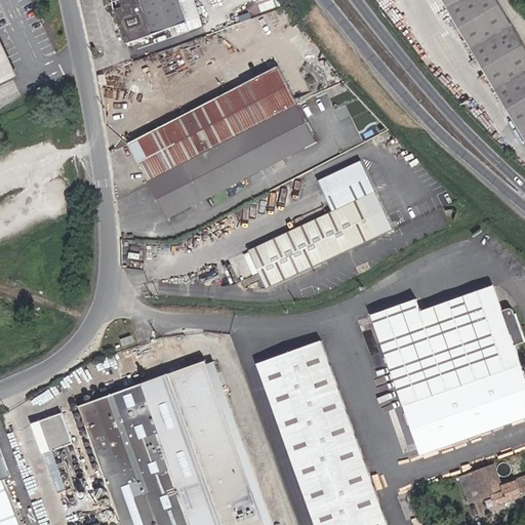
[(118,0),(112,2),(125,42),(184,24),(176,0),(118,0)]
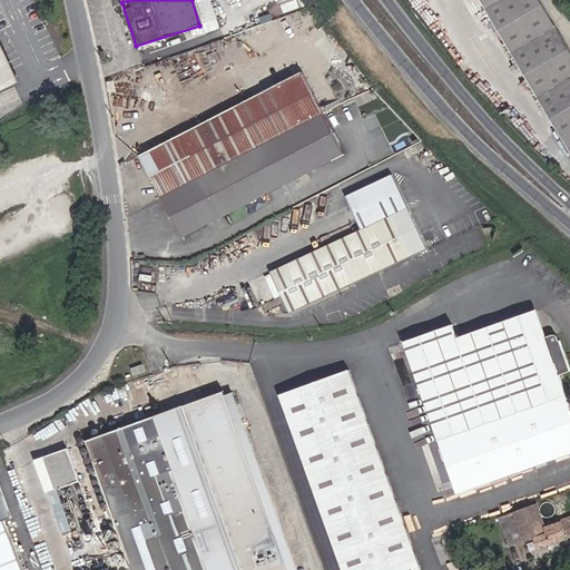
[(569,52),(539,0),(479,0),(569,153),(569,52)]
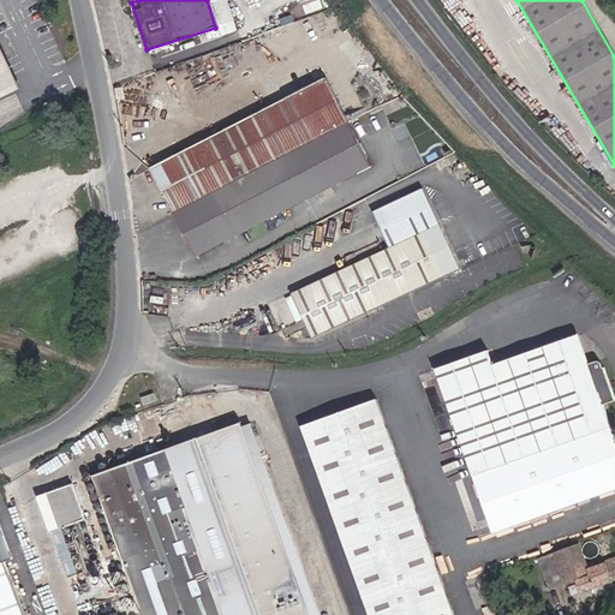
[(0,93),(13,88),(0,58),(0,93)]
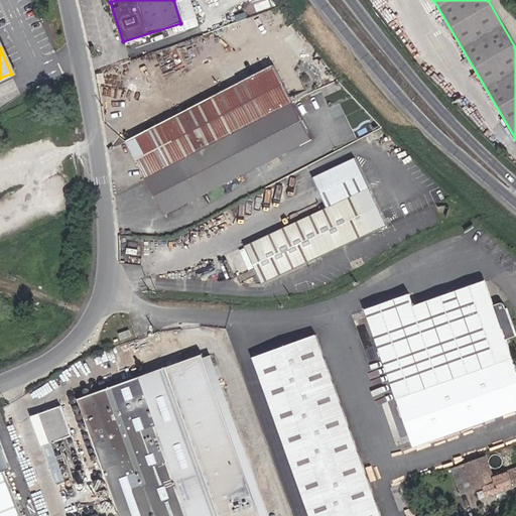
[(127,139),(144,177),(290,105),(272,68),(127,139)]
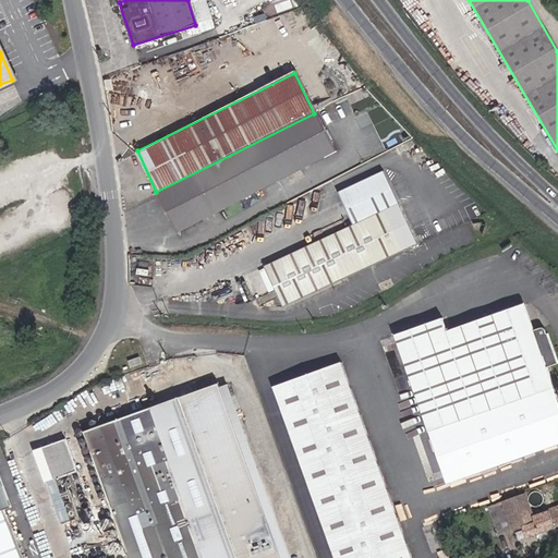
[(314,113),(156,192),(174,230),(334,152),(314,113)]
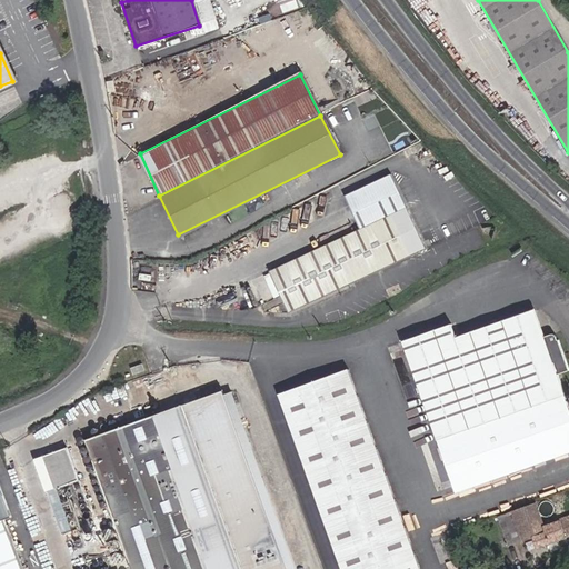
[(358,232),(269,271),(287,312),(426,252),(393,177),(343,198),(358,232)]
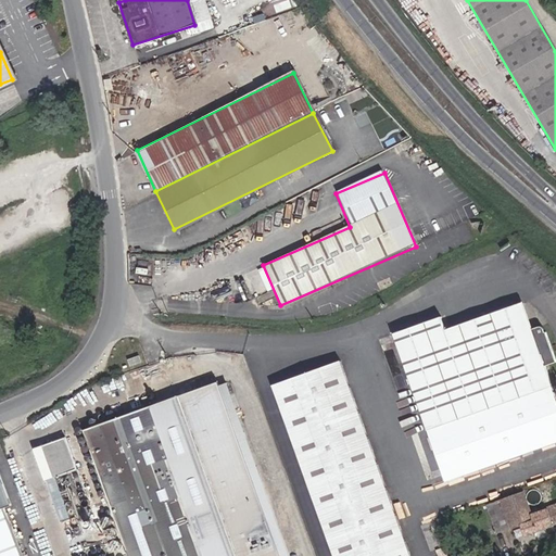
[(426,429),(459,417),(462,424),(472,420),(470,413),(488,407),(490,414),(500,409),(504,408),(502,402),(514,397),(550,384),(543,366),(530,329),(520,303),(445,330),(440,316),(391,333),(426,429)]
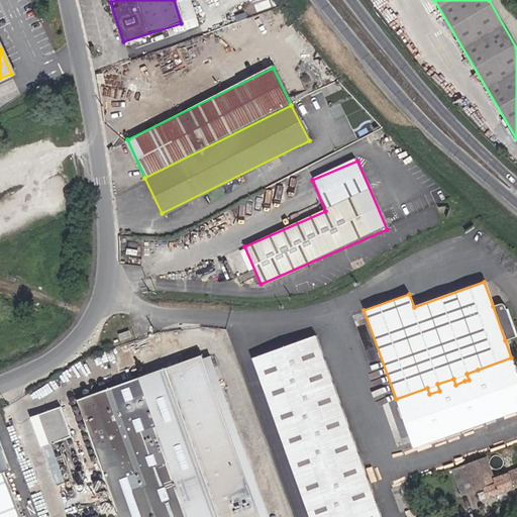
[(505,340),(516,336),(516,335),(507,309),(507,308),(506,308),(505,306),(504,305),(503,304),(502,304),(500,303),(499,304),(493,306),(505,340)]
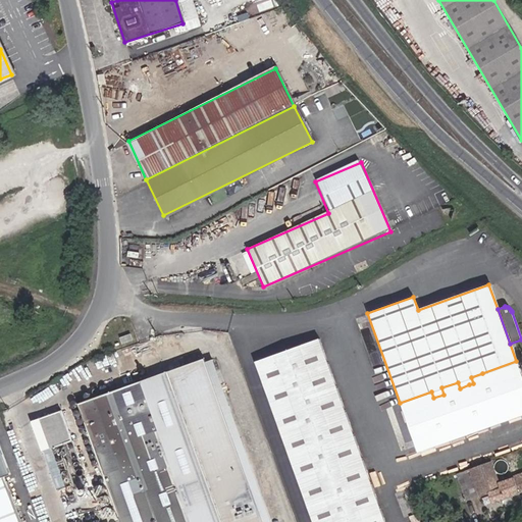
[(126,337),(124,333),(114,336),(116,342),(126,337)]
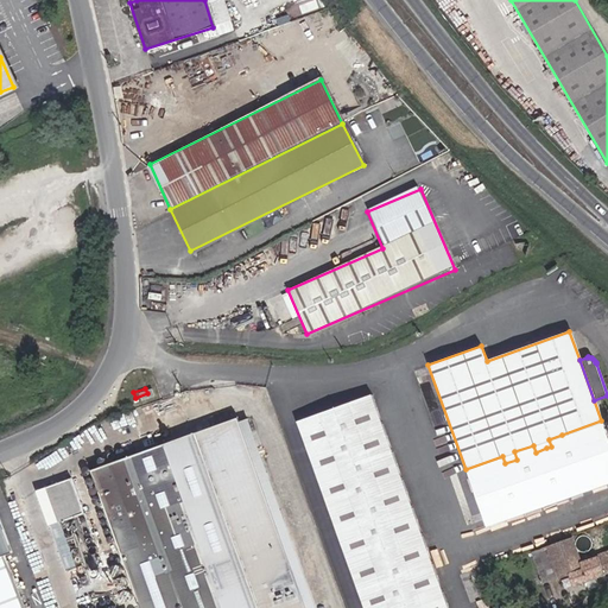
[(447,607),(371,396),(297,423),(363,607),(447,607)]
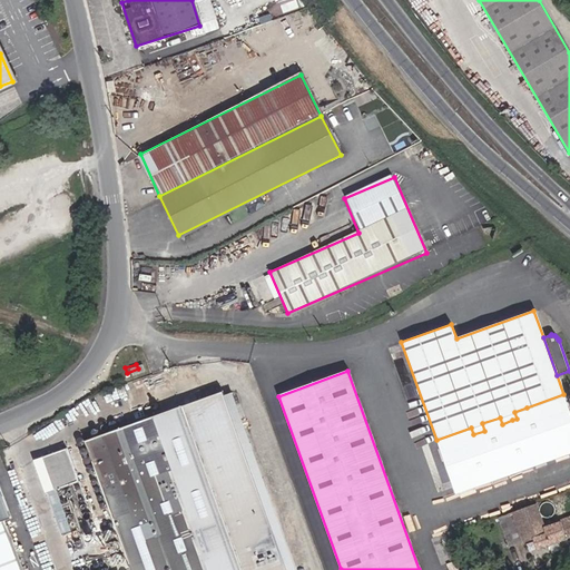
[(285,569),(218,387),(77,439),(125,569),(285,569)]
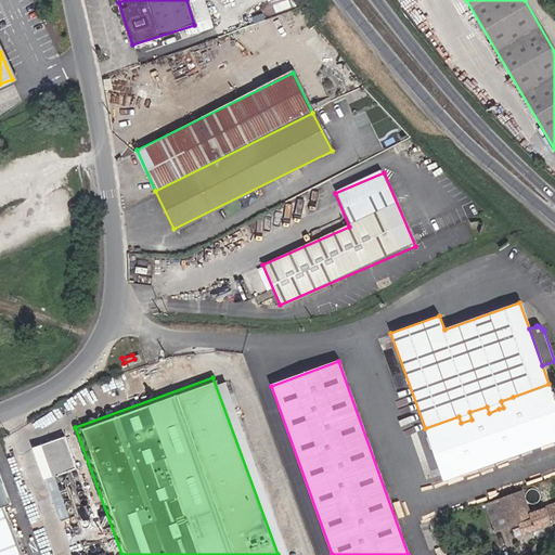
[(518,414),(513,397),(501,401),(503,408),(499,409),(503,420),(518,414)]
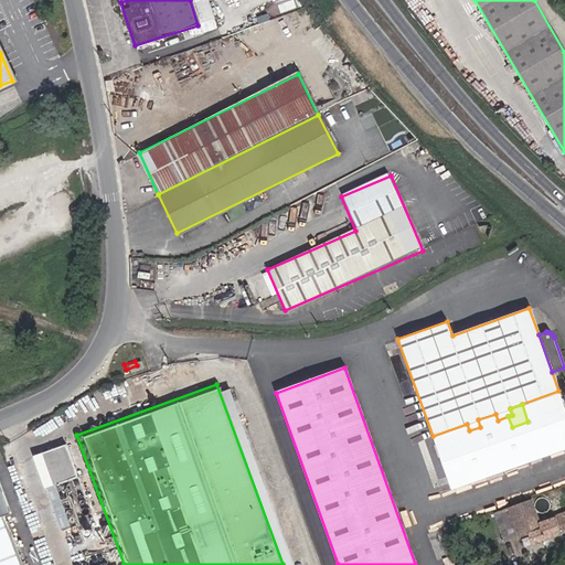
[(496,414),(478,419),(480,427),(498,420),(496,414)]
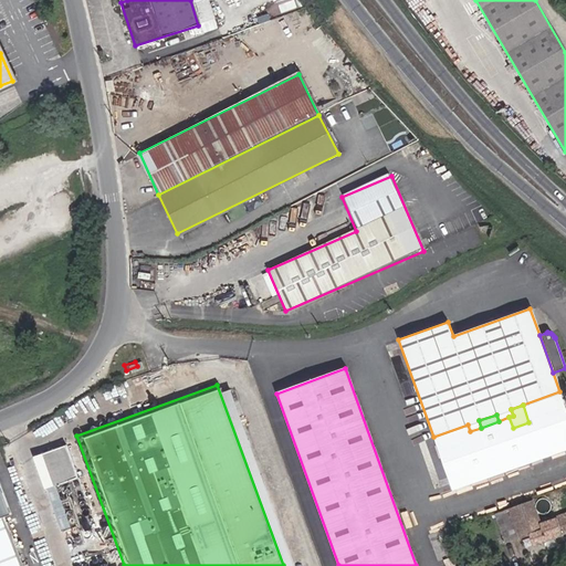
[(72,477),(59,442),(29,454),(59,528),(67,524),(52,485),(72,477)]
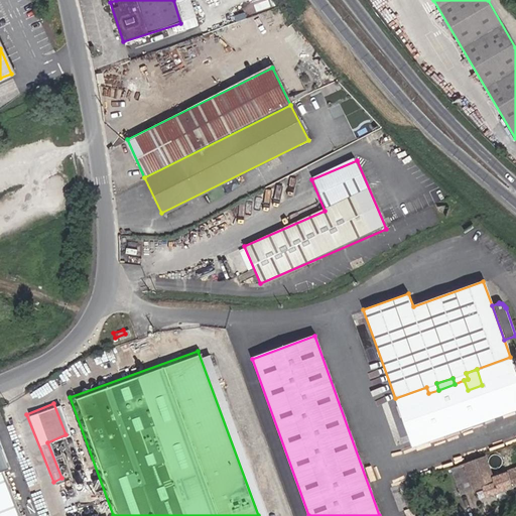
[(515,468),(496,476),(488,455),(453,468),(461,492),(473,488),(474,489),(484,486),(488,495),(515,485),(515,468)]
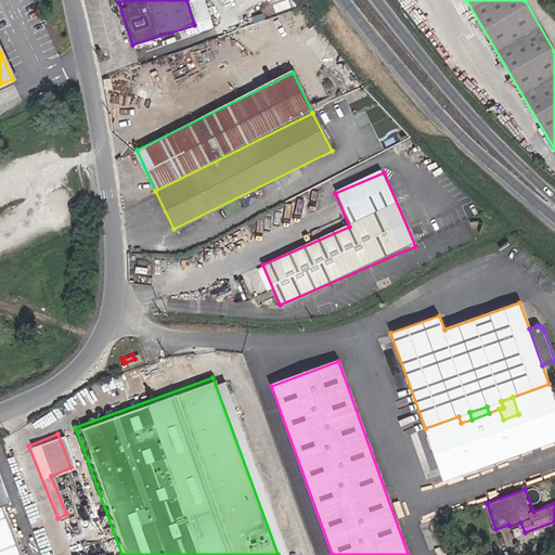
[(15,554),(0,513),(0,503),(4,502),(0,491),(0,554),(15,554)]
